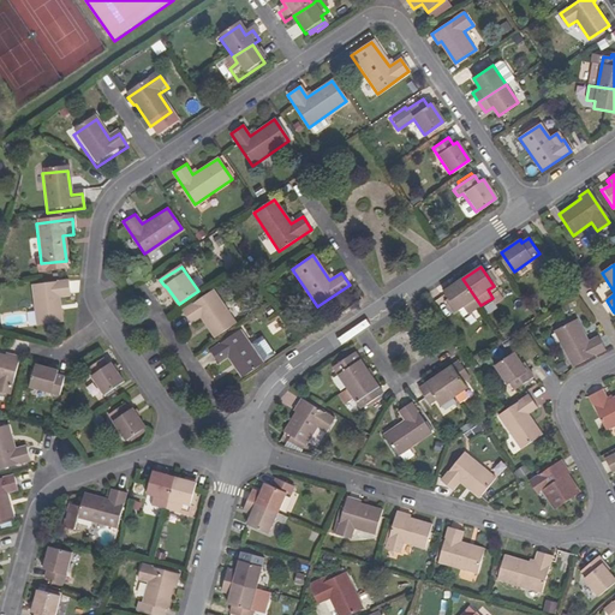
[(464,306),(469,314),(481,305),(463,279),(445,291),(458,310),(464,306)]
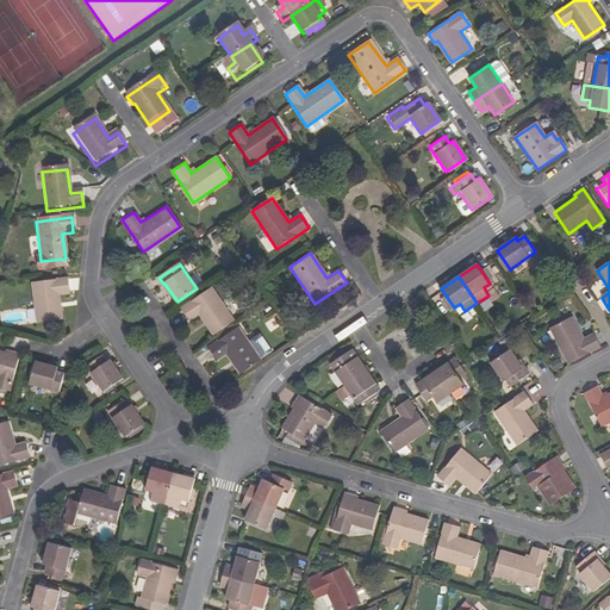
[(68,298),(66,282),(30,286),(35,327),(60,324),(56,299),(68,298)]
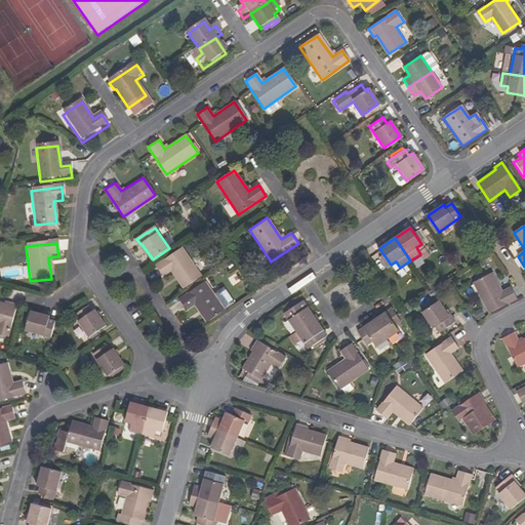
[(201,277),(183,248),(156,266),(164,277),(172,271),(184,288),(201,277)]
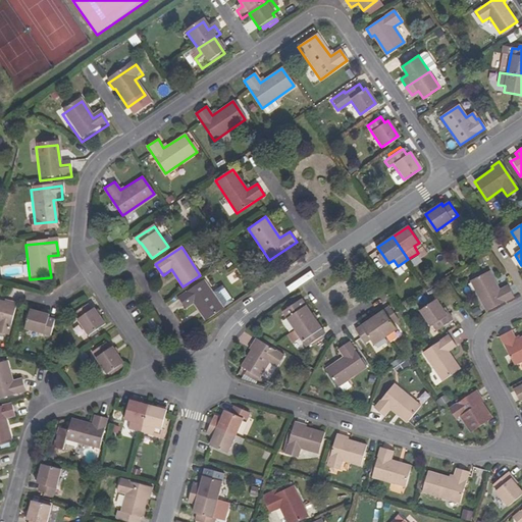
[(501,290),(490,272),(471,281),(487,312),(515,298),(509,286),(501,290)]
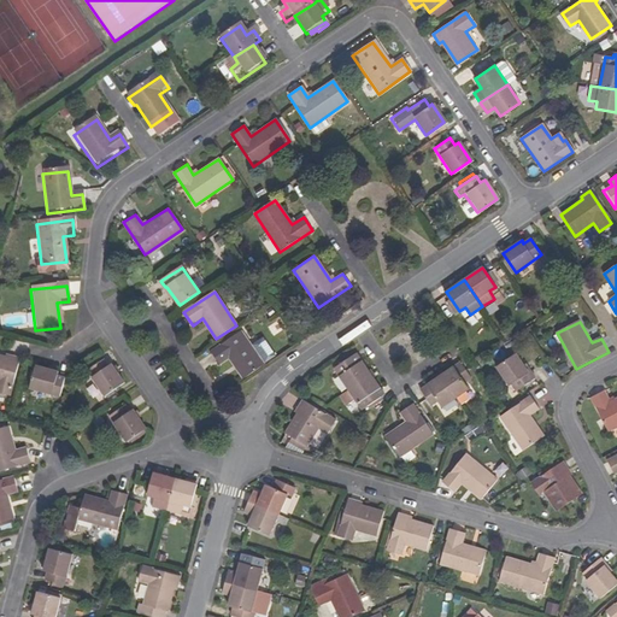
[(265,366),(242,333),(212,353),(221,368),(230,360),(245,381),(265,366)]
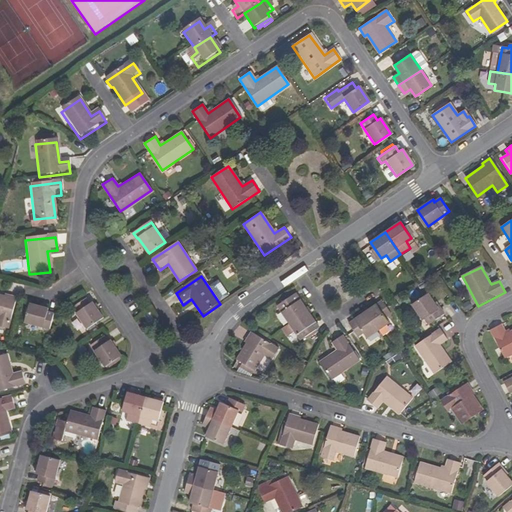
[(438,309),(428,294),(411,305),(422,321),(424,320),(427,324),(443,314),(439,308),(438,309)]
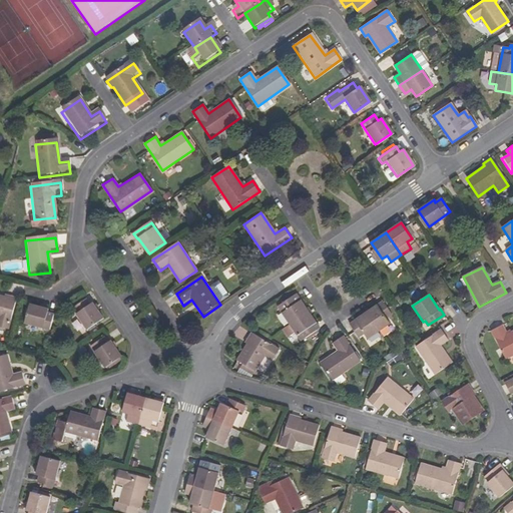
[(290,324),(308,311),(297,296),(279,308),(290,324)]
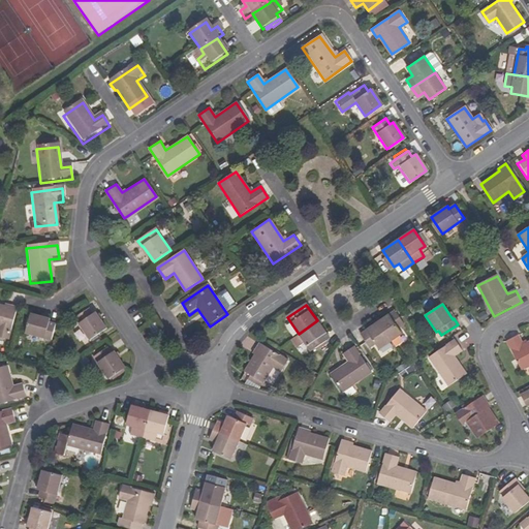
[(0,339),(8,342),(18,310),(8,307),(7,310),(0,307),(0,339)]
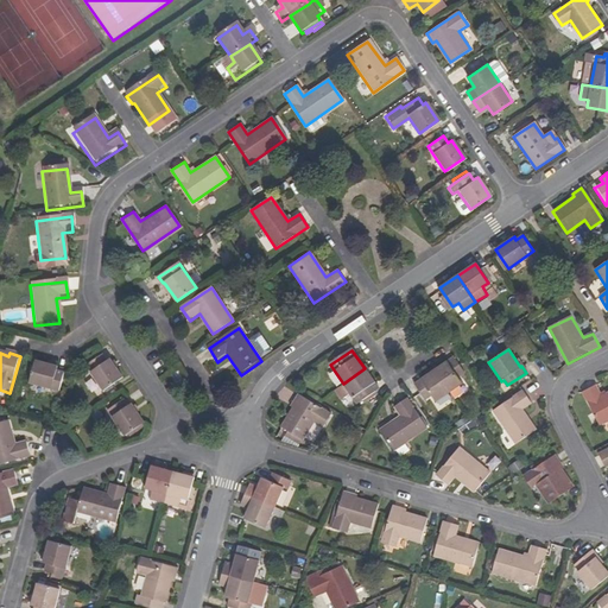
[(434,369),(449,392),(462,382),(458,377),(464,373),(453,356),(434,369)]
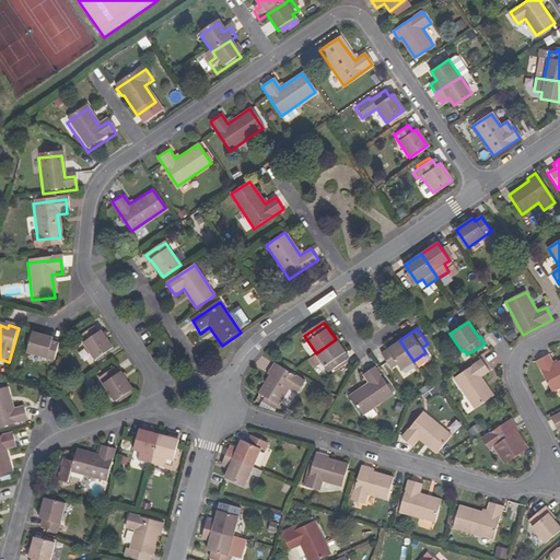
[(78,340),(93,363),(111,350),(98,334),(95,336),(92,330),(78,340)]
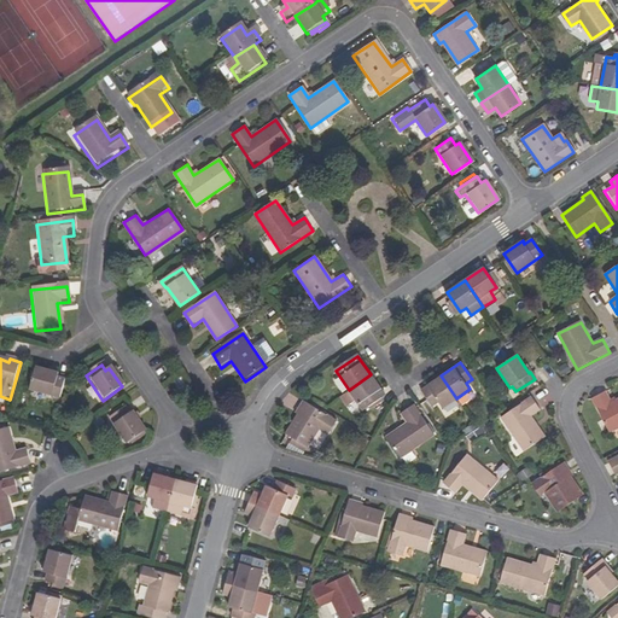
[(36,369),(30,392),(59,400),(64,382),(57,379),(58,375),(36,369)]
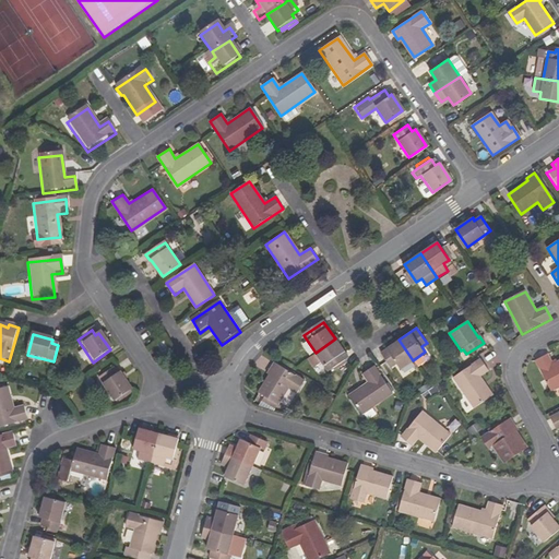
[(341,360),(346,357),(347,357),(335,339),(316,353),(307,358),(314,368),(322,363),(326,370),(331,368),(332,370),(343,364),(341,360)]
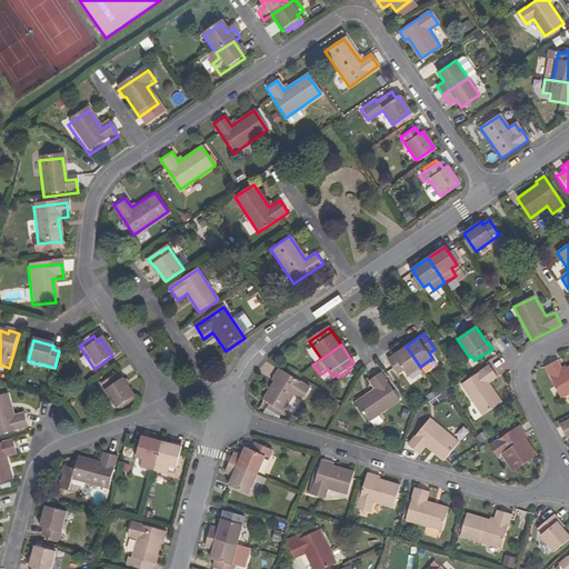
[(172,352),(167,346),(159,351),(165,359),(172,352)]
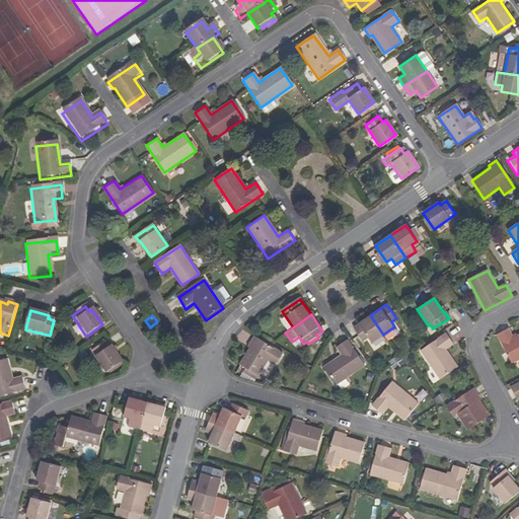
[(369,337),(372,342),(383,335),(370,315),(355,326),(364,340),(369,337)]
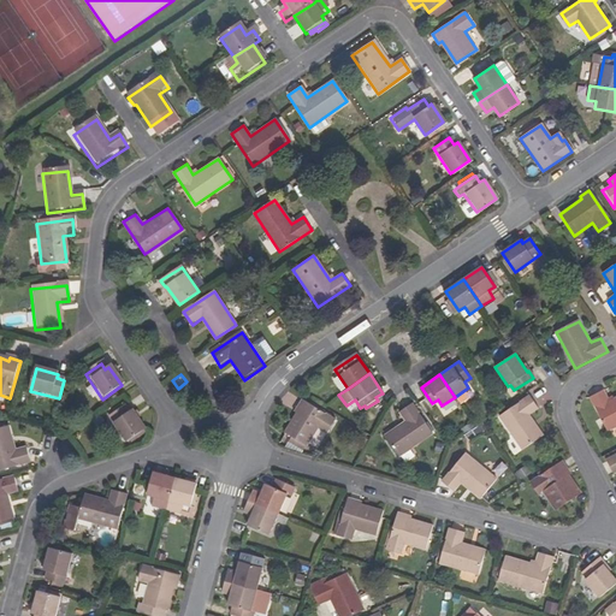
[(540,404),(549,397),(539,386),(531,394),(540,404)]
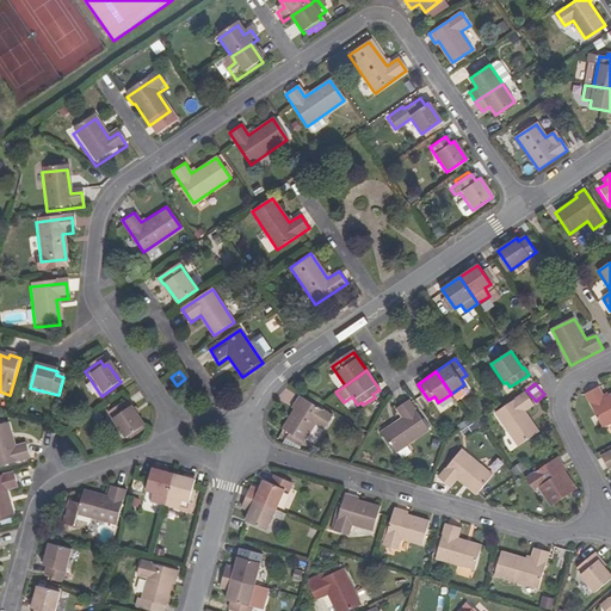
[(586,395),(604,429),(610,424),(610,396),(606,400),(599,388),(586,395)]
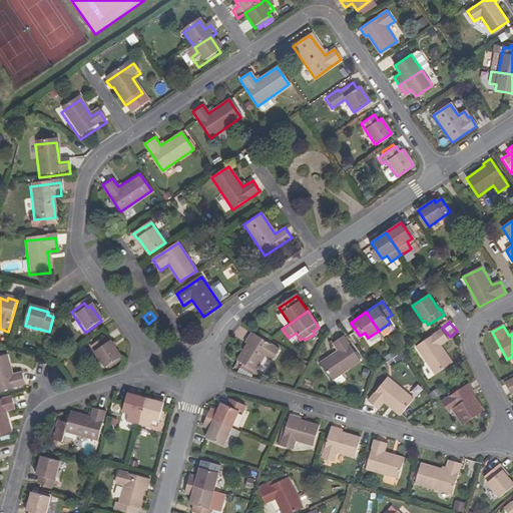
[(448,340),(441,330),(416,346),(434,374),(451,363),(440,346),(448,340)]
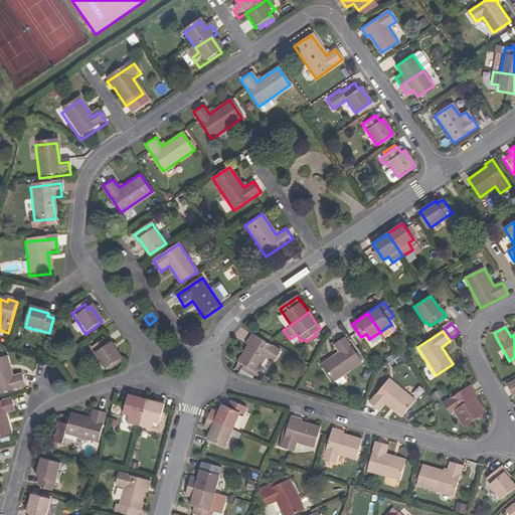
[(247,343),(249,344),(238,363),(243,366),(240,370),(247,374),(248,372),(249,370),(256,374),(266,359),(274,364),(281,352),(252,335),(247,343)]
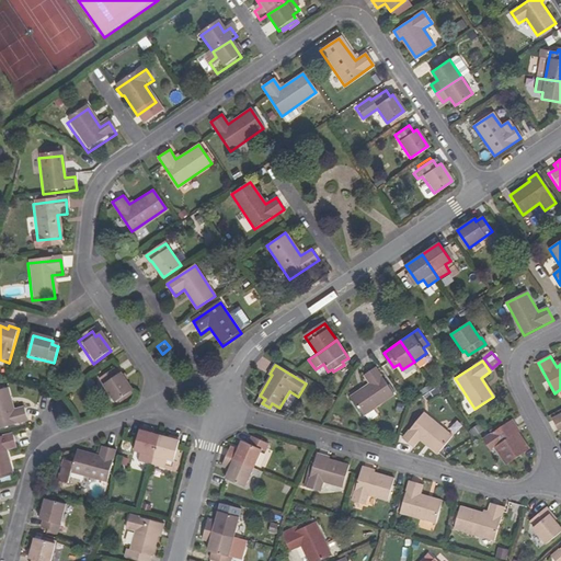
[(393,396),(375,367),(363,375),(368,384),(351,396),(364,415),(393,396)]
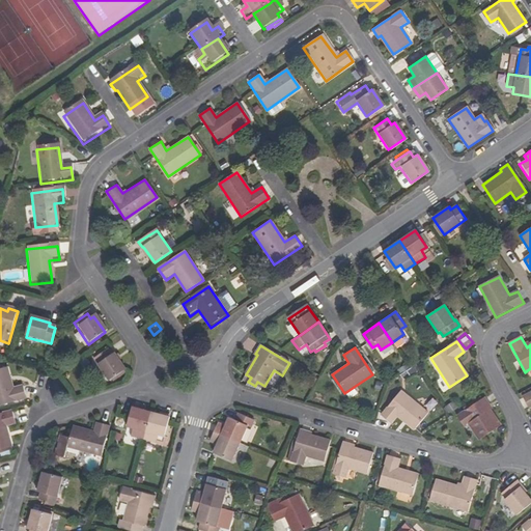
[(110,358),(106,352),(92,361),(108,383),(124,371),(114,356),(110,358)]
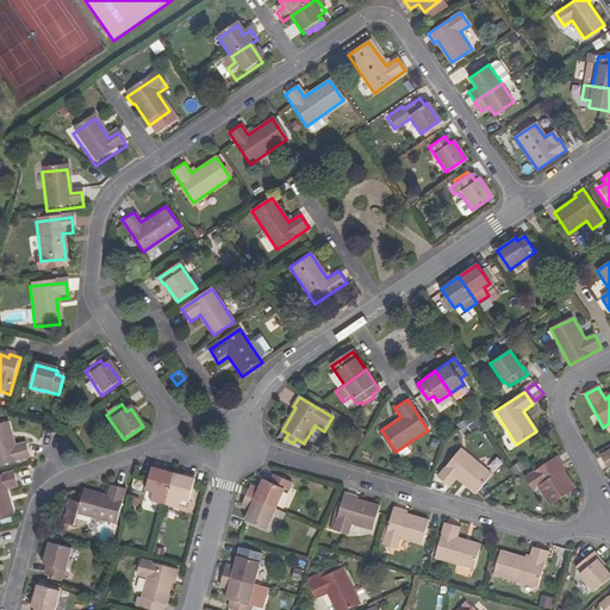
[(16,447),(10,423),(0,425),(0,467),(30,459),(26,444),(16,447)]
